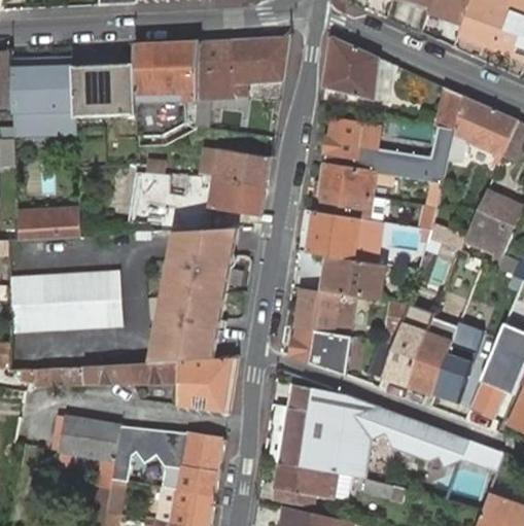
[(430,0),(428,7),(428,8),(463,20),(470,0),(430,0)]
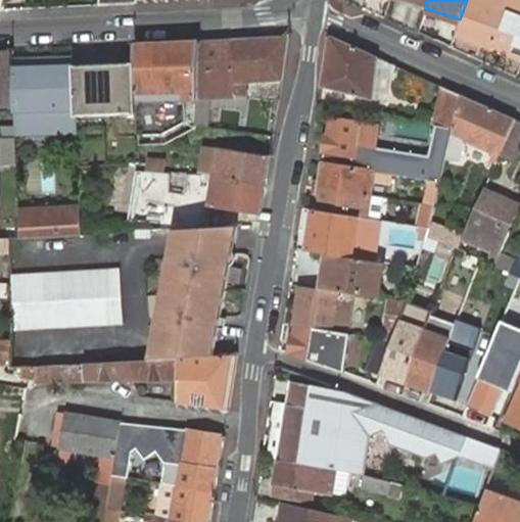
[(467,0),(460,19),(455,30),(490,44),(507,0),(467,0)]
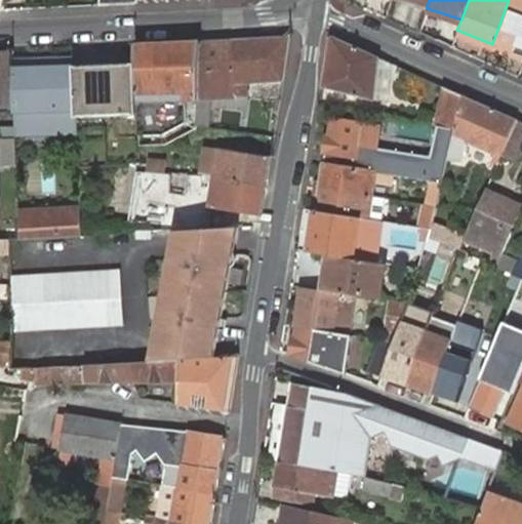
[(521,55),(521,28),(521,29),(521,27),(521,0),(509,0),(492,44),(521,55)]
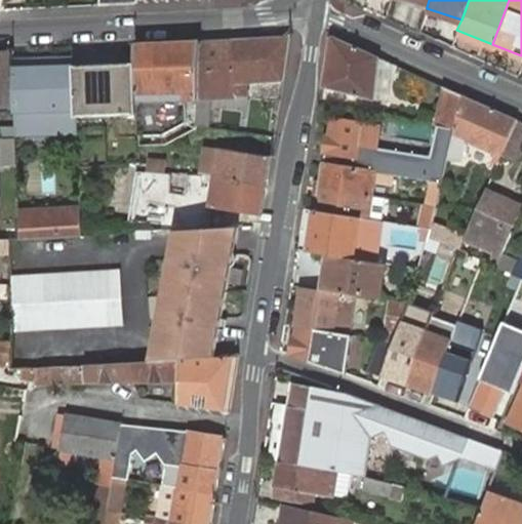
[(288,36),(199,40),(197,75),(233,72),(233,80),(262,79),(262,81),(281,80),(288,36)]
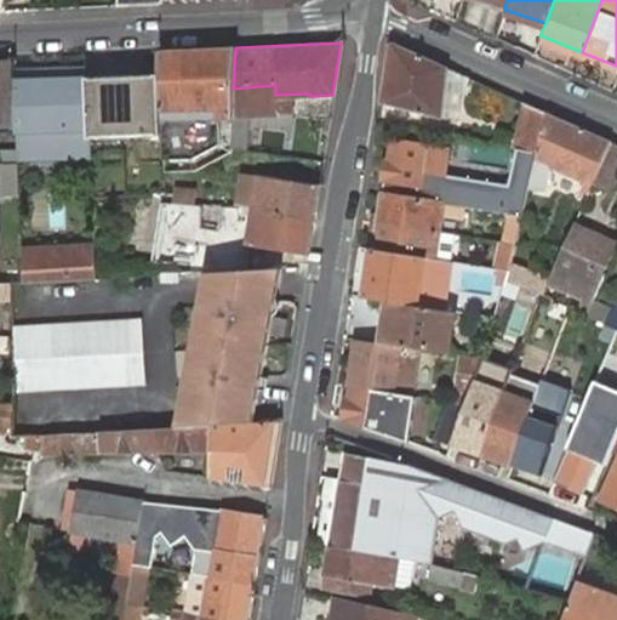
[(389,45),(380,101),(439,123),(445,67),(395,43),(389,45)]
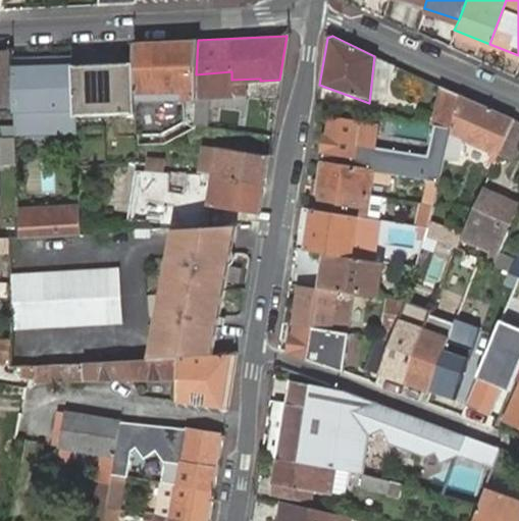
[(198,40),(134,44),(134,46),(134,65),(134,83),(135,115),(136,134),(158,132),(182,119),(183,97),(183,90),(194,90),(196,74),(198,40)]
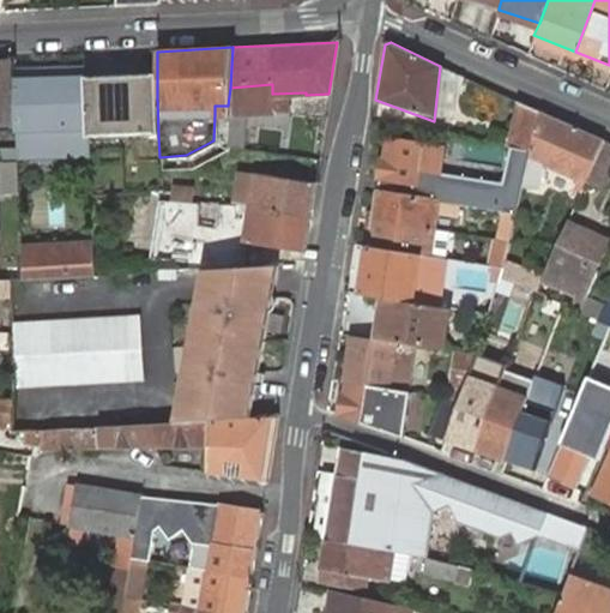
[(10,59),(0,59),(0,119),(12,119),(12,106),(11,77),(10,59)]
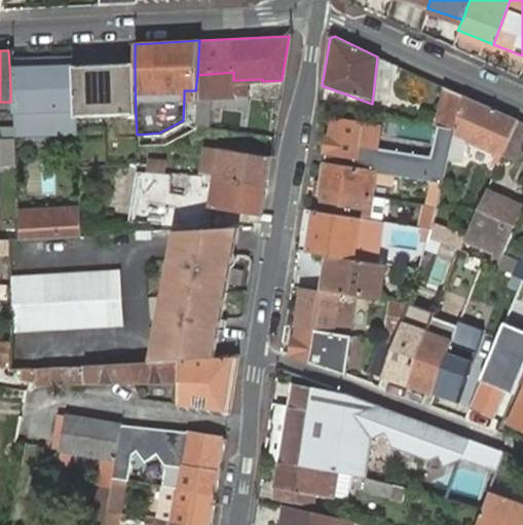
[(10,102),(12,130),(74,128),(74,117),(73,102),(72,65),(9,66),(10,90),(10,102)]
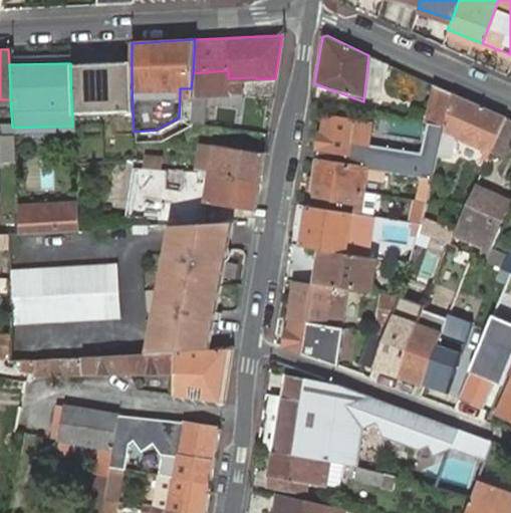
[(132,64),(70,68),(71,99),(72,114),(133,113),(132,81),(132,64)]
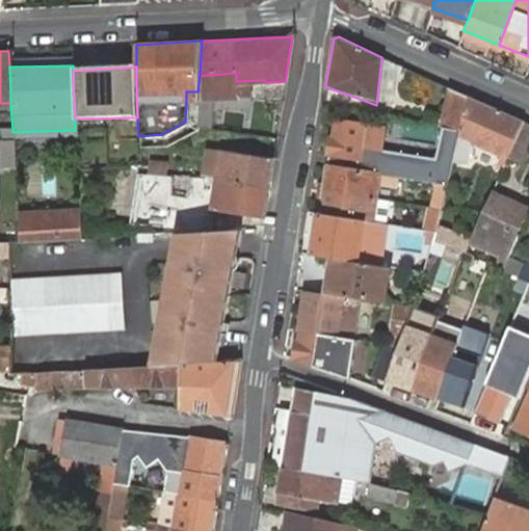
[(406,73),(398,94),(431,106),(439,85),(406,73)]
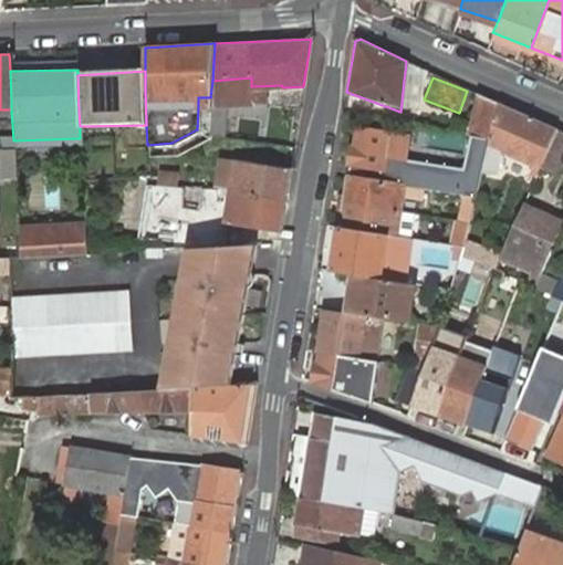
[(498,102),(477,93),(465,136),(470,137),(488,140),(498,102)]
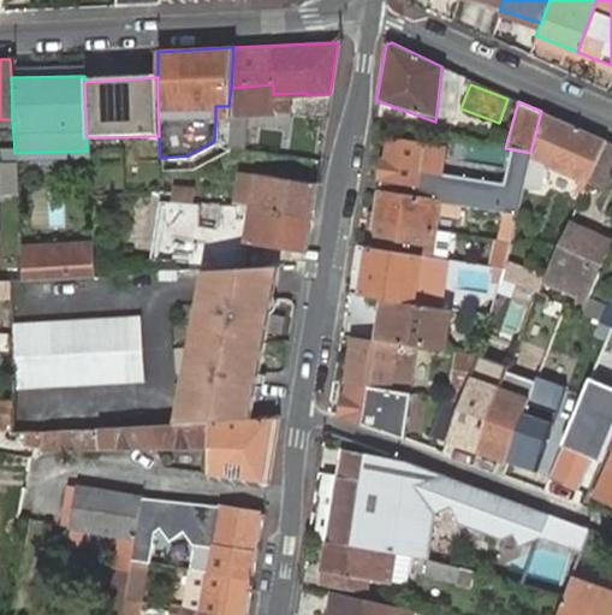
[(604,140),(541,111),(530,153),(528,164),(527,169),(536,172),(540,163),(578,179),(575,188),(581,191),(586,181),(604,140)]
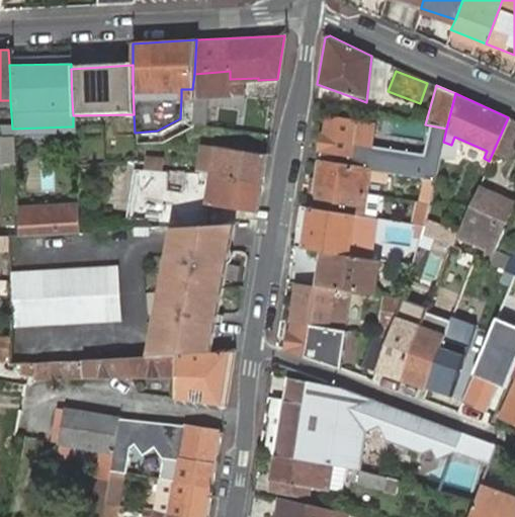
[(12,131),(11,115),(0,115),(0,132),(2,132),(12,131)]
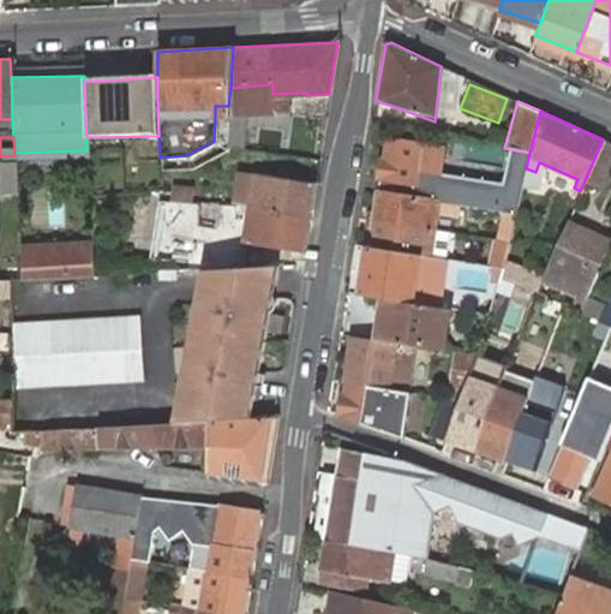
[(387,139),(378,192),(433,202),(442,149),(387,139)]
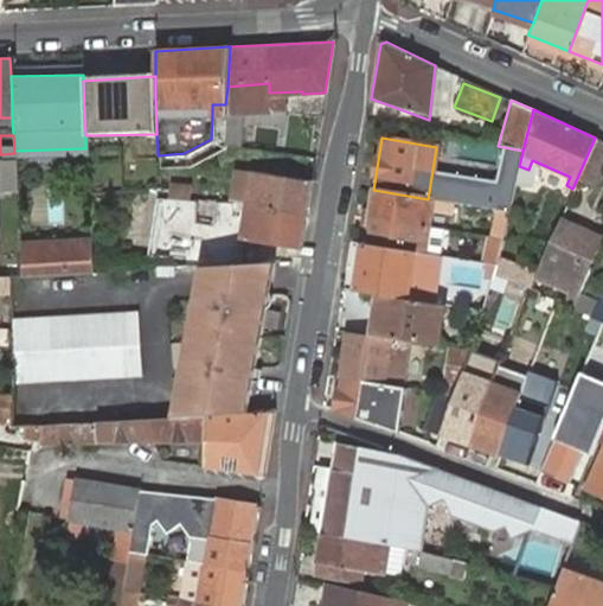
[(602,170),(602,140),(595,138),(577,178),(596,185),(602,170)]
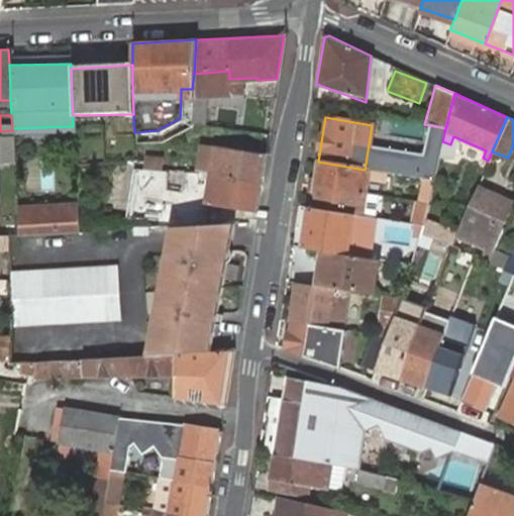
[(445,128),(429,125),(425,157),(372,147),(375,125),(372,125),(365,170),(432,182),(442,141),(445,128)]
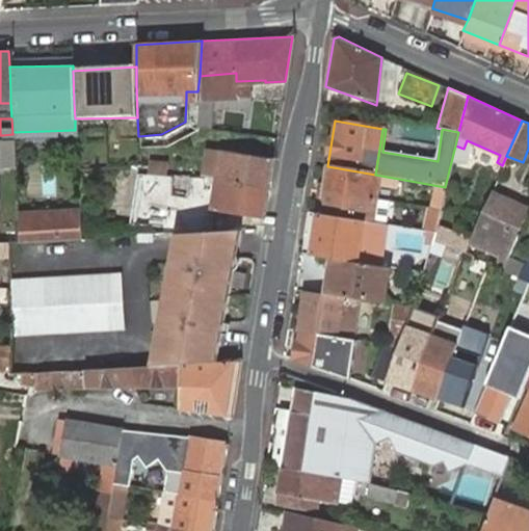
[(12,134),(2,135),(3,145),(12,145),(12,134)]
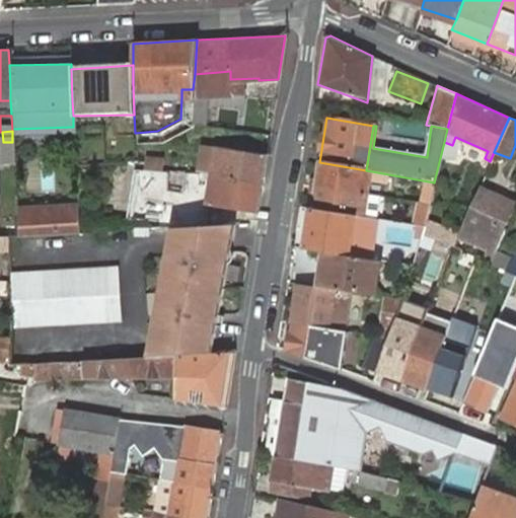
[(230,131),(228,140),(259,144),(261,135),(230,131)]
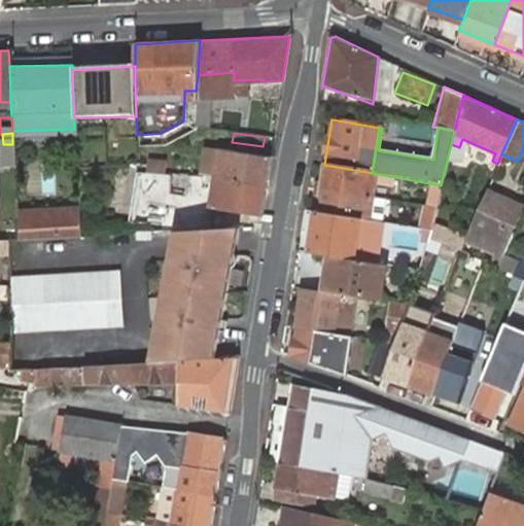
[(214,175),(214,176),(265,184),(270,154),(218,147),(214,175)]
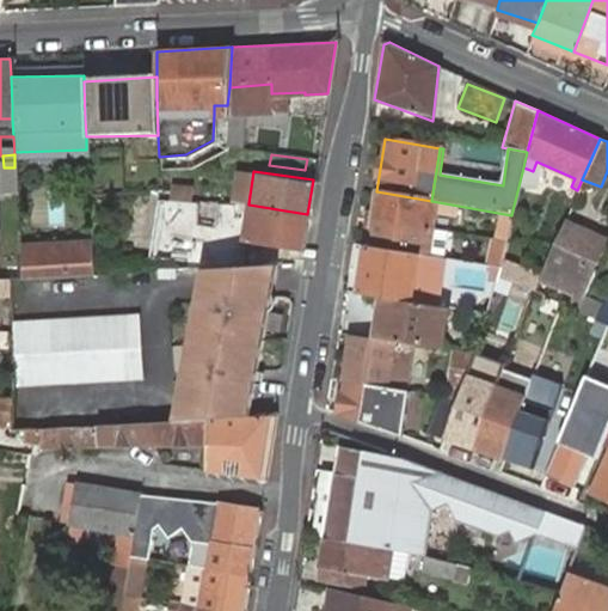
[(169,197),(190,201),(192,188),(172,184),(171,189),(169,197)]
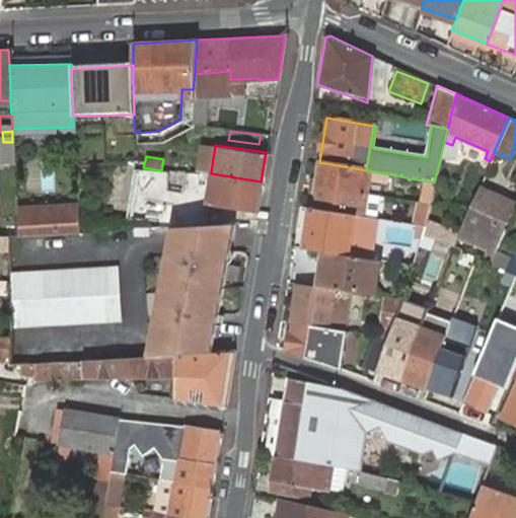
[(314,188),(370,197),(371,190),(365,189),(368,170),(366,170),(319,162),(314,188)]
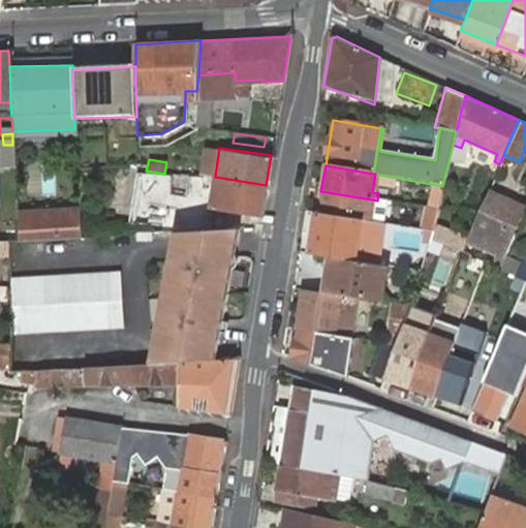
[(228,210),(261,215),(266,185),(215,177),(208,217),(193,215),(191,229),(225,227),(228,210)]
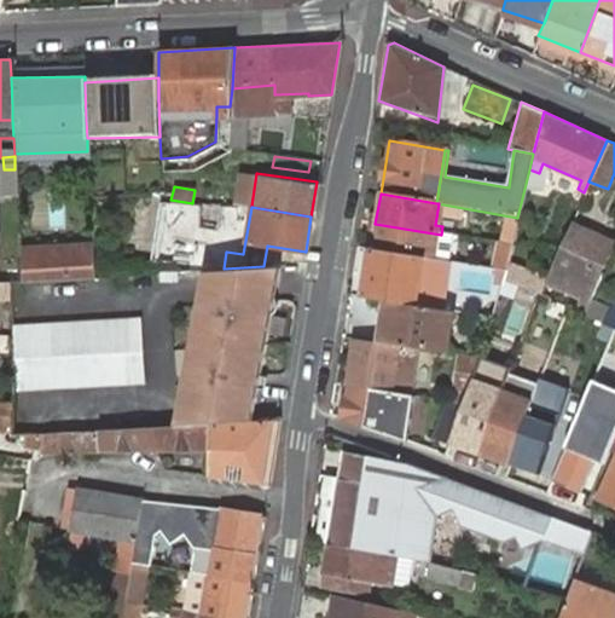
[(502,236),(512,238),(517,218),(506,215),(502,236)]
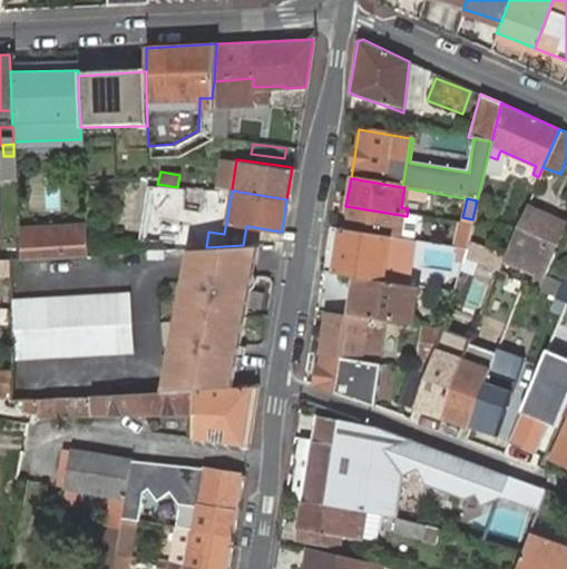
[(406,221),(407,216),(345,206),(342,228),(397,238),(399,221),(406,221)]
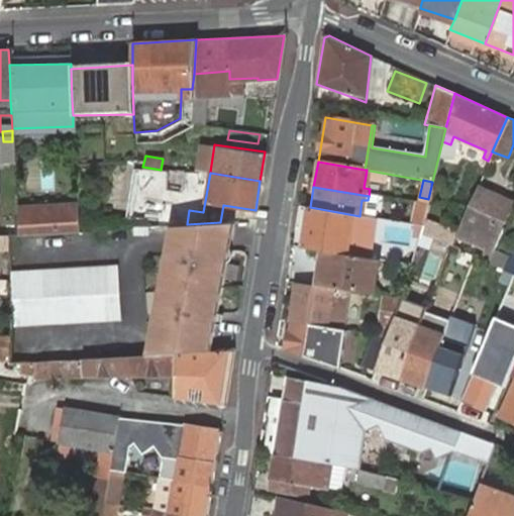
[(511,205),(477,188),(460,225),(476,231),(472,240),(470,244),(489,252),(511,205)]
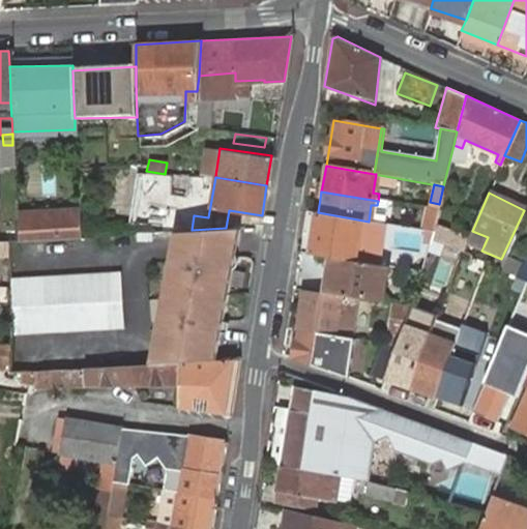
[(81,237),(80,210),(72,210),(72,219),(38,222),(37,212),(23,212),(24,227),(20,227),(21,241),(81,237)]
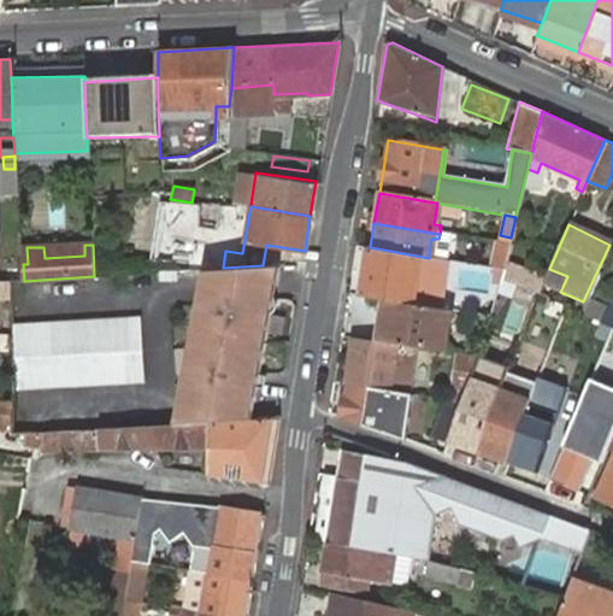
[(84,256),(84,245),(43,247),(45,258),(84,256)]
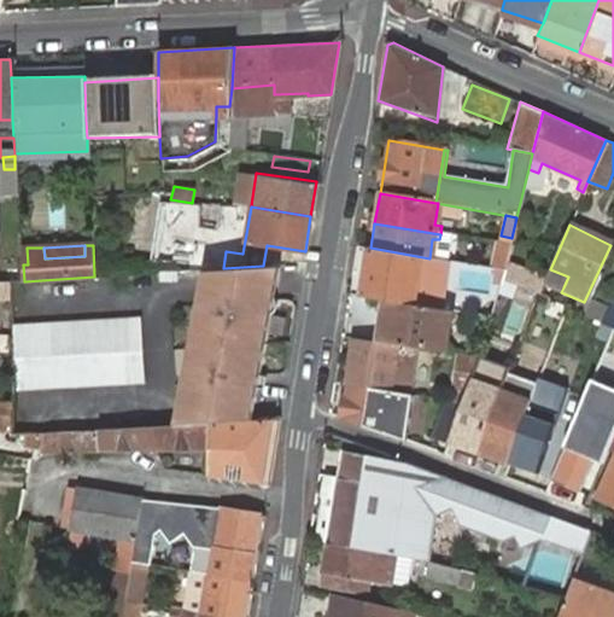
[(370,248),(363,297),(382,300),(413,304),(417,268),(433,269),(434,258),(430,258),(370,248)]
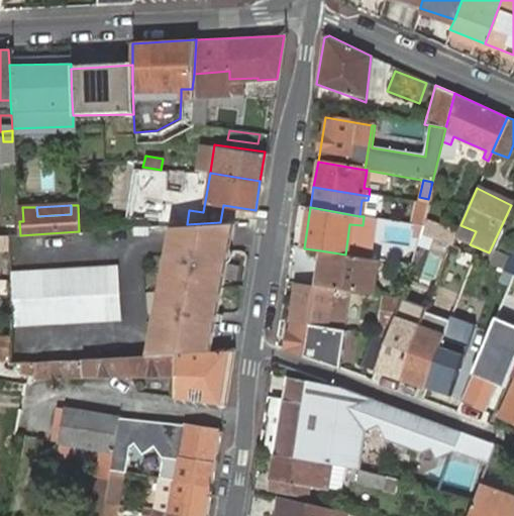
[(413,224),(422,226),(423,220),(425,211),(416,210),(413,224)]
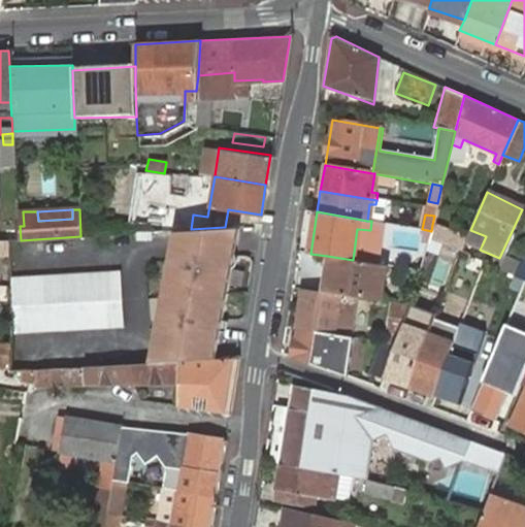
[(466,239),(432,225),(428,240),(459,254),(463,243),(466,239)]
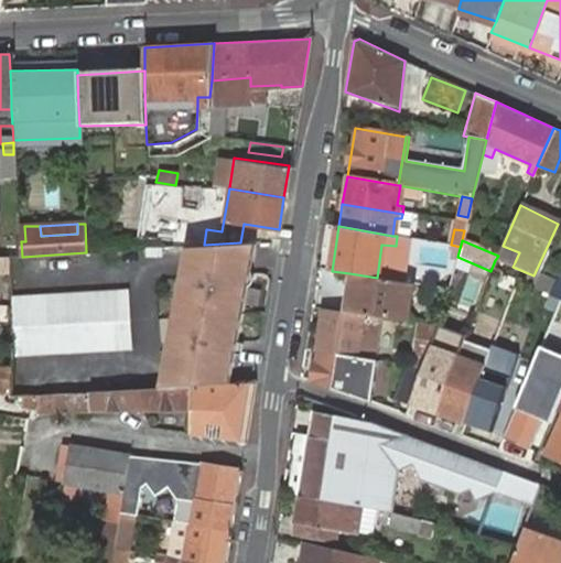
[(204,245),(190,246),(187,258),(186,260),(257,256),(257,253),(259,241),(240,242),(204,245)]
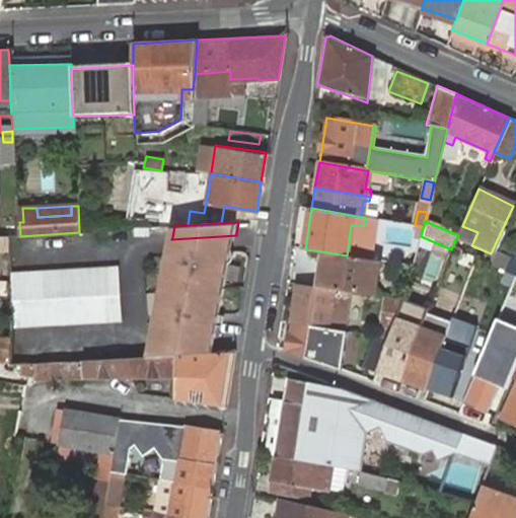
[(477,232),(462,226),(458,234),(473,241),(477,232)]
